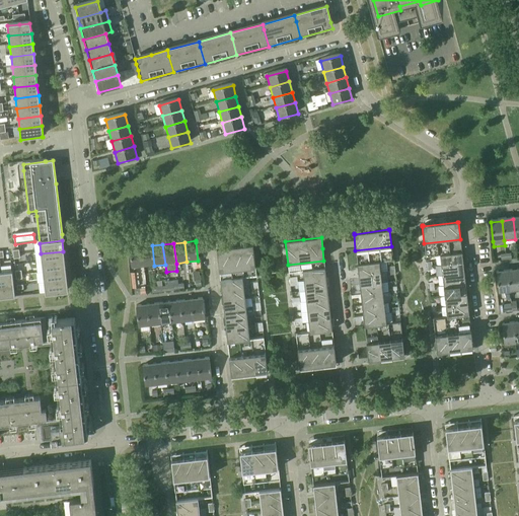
[(154,266),(152,245),(141,247),(143,267),(154,266)]
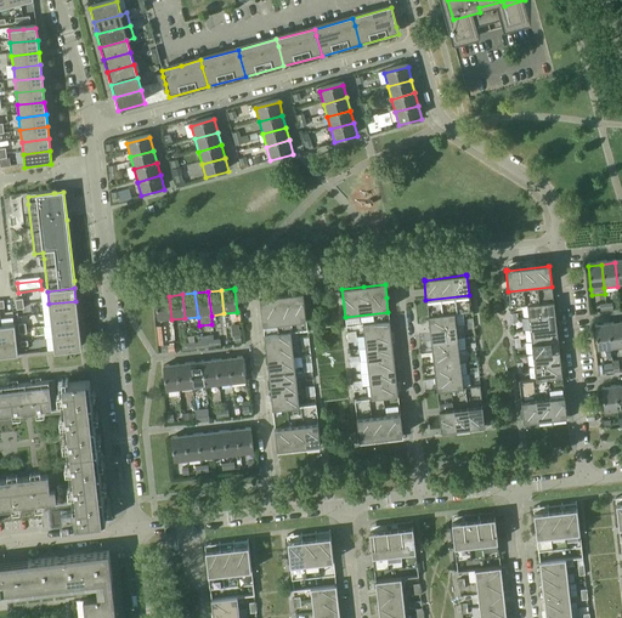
[(266,298),(259,299),(261,312),(263,327),(277,324),(292,323),(306,322),(305,315),(304,307),(303,294),(301,294),(295,294),(288,295),(287,295),(281,296),(273,296),(273,298),(267,298),(266,298)]
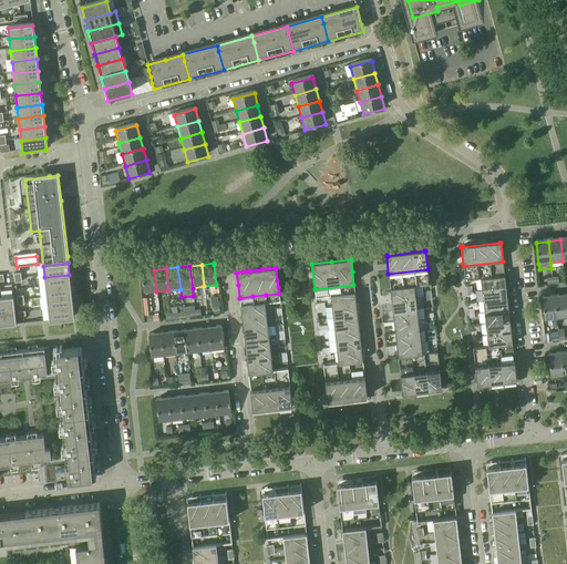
[(156,291),(154,270),(142,272),(144,294),(156,291)]
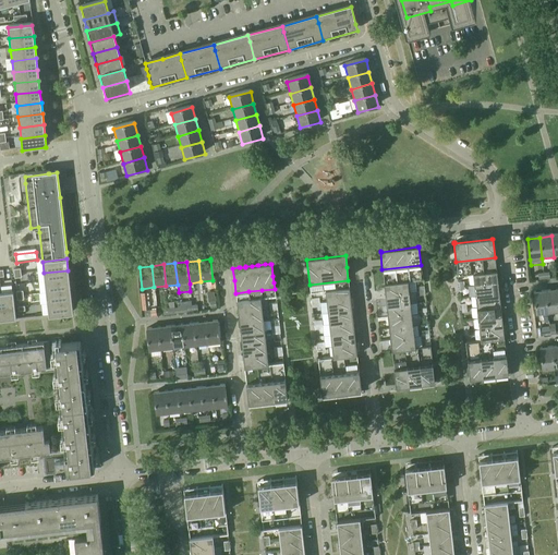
[(68,270),(44,273),(45,284),(70,281),(68,270)]
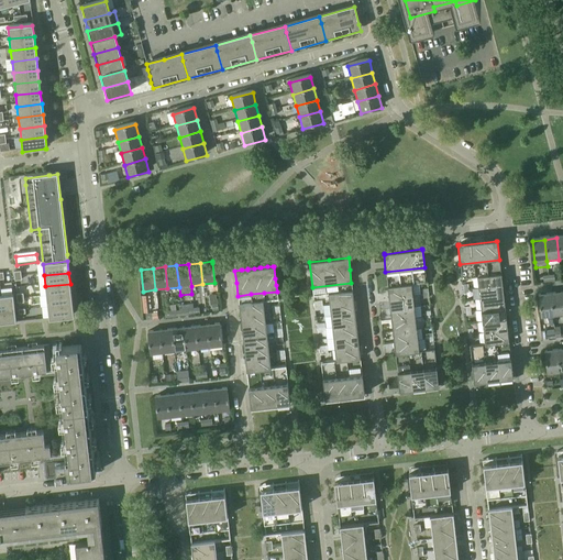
[(503,287),(501,276),(477,278),(478,291),(503,287)]
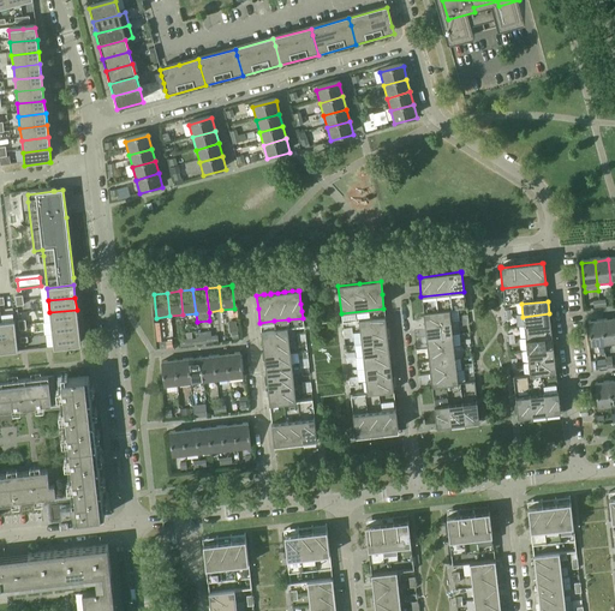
[(77,310),(49,312),(51,324),(78,322),(77,310)]
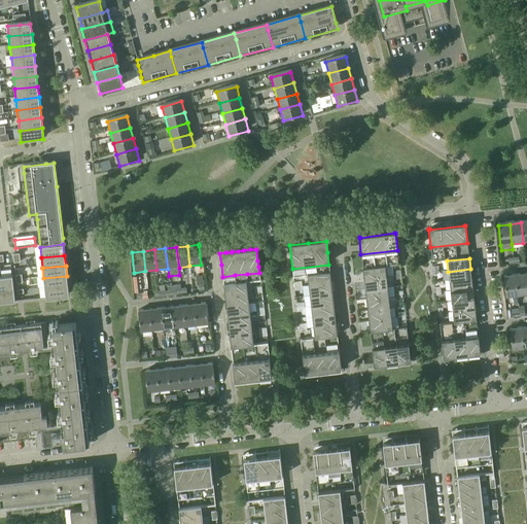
[(386,279),(385,269),(385,268),(362,270),(363,281),(386,279)]
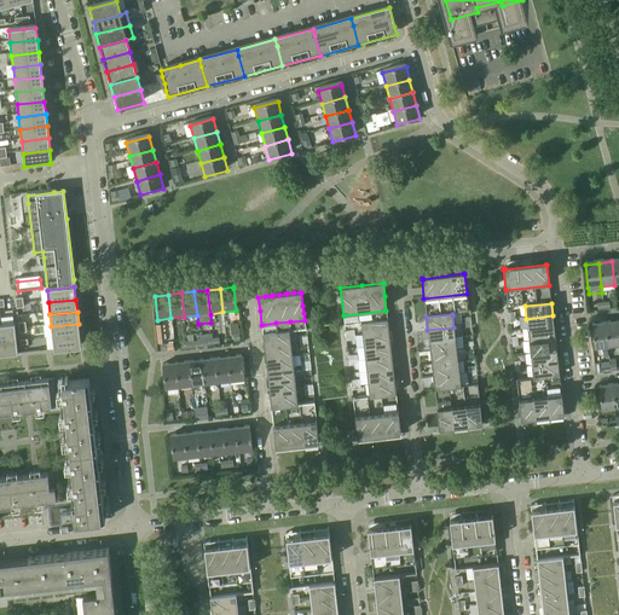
[(554,328),(553,315),(526,319),(527,331),(554,328)]
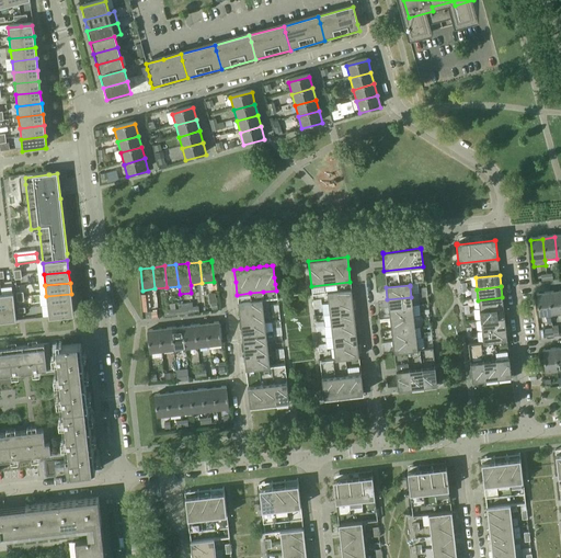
[(353,304),(352,298),(351,292),(327,295),(329,306),(353,304)]
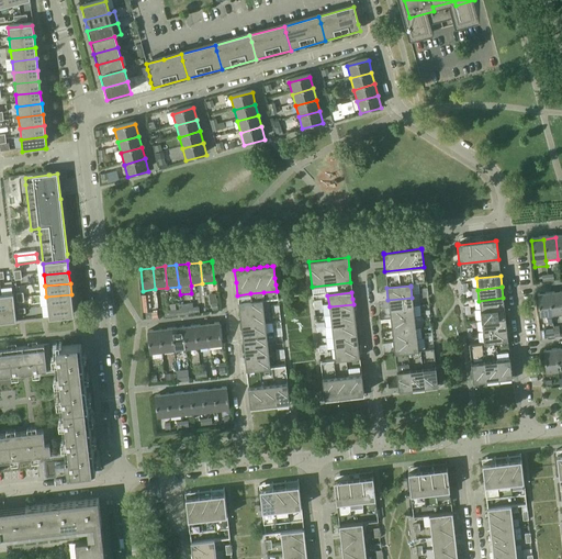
[(71,294),(46,297),(48,308),(72,305),(71,294)]
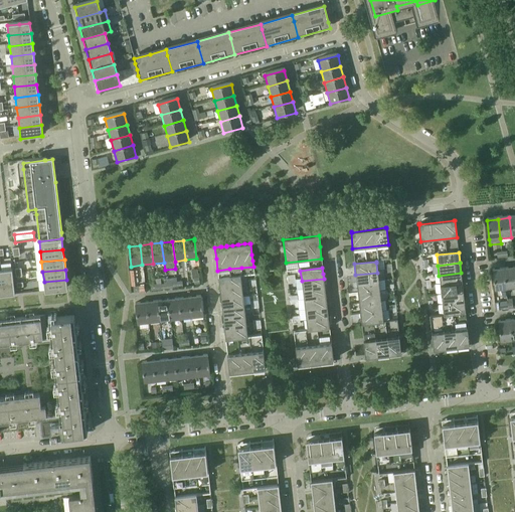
[(514,273),(514,270),(504,271),(506,290),(514,289),(514,273)]
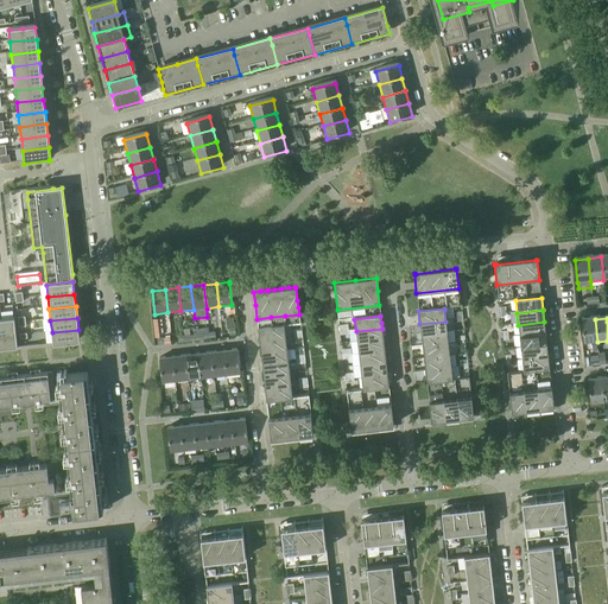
[(589,319),(581,320),(582,323),(584,343),(590,343),(593,351),(599,351),(597,342),(595,319),(589,319)]
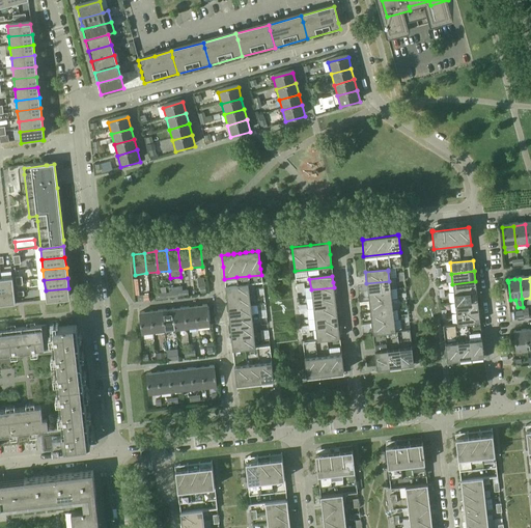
[(12,280),(1,281),(4,307),(16,306),(14,296),(12,280)]
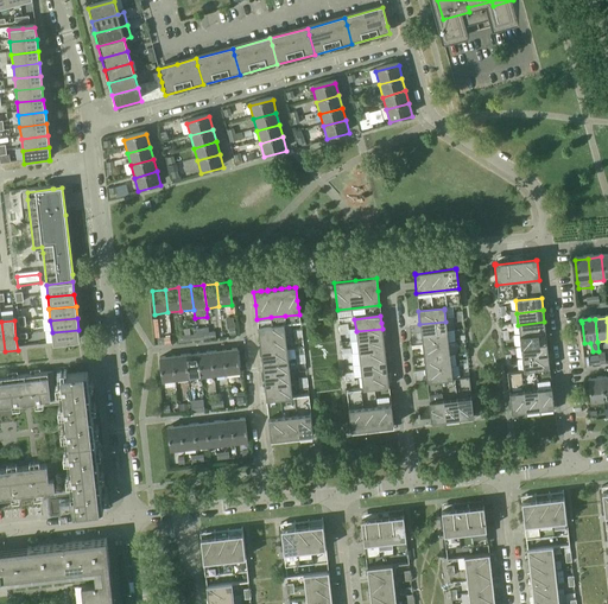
[(447,334),(445,322),(419,324),(422,336),(447,334)]
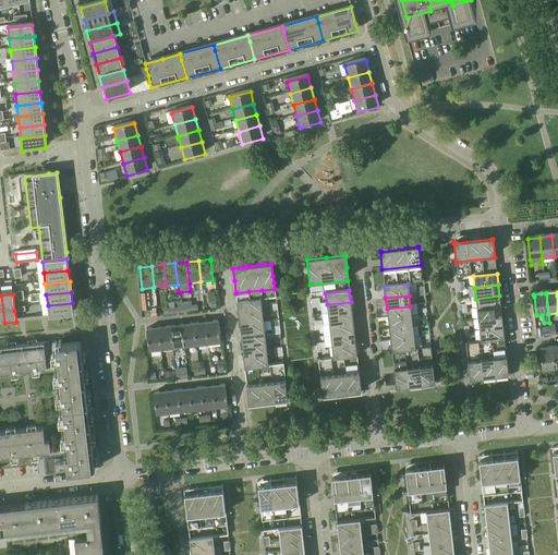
[(500,308),(499,296),(475,299),(476,310),(500,308)]
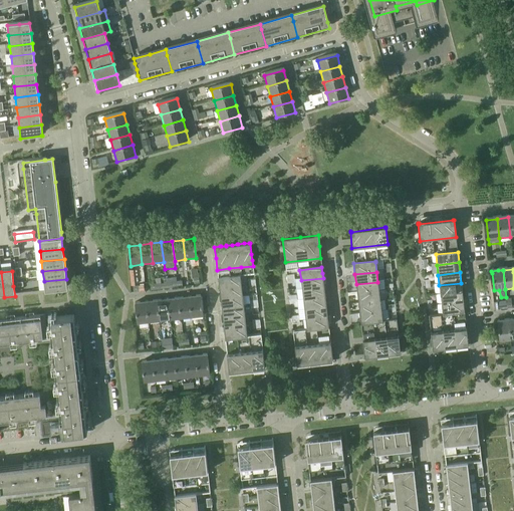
[(241,287),(240,277),(240,276),(218,279),(219,289),(241,287)]
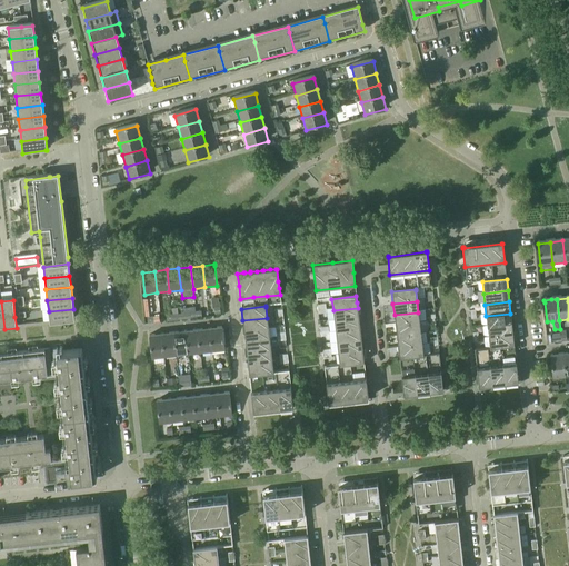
[(359,319),(358,314),(358,308),(333,310),(335,321),(359,319)]
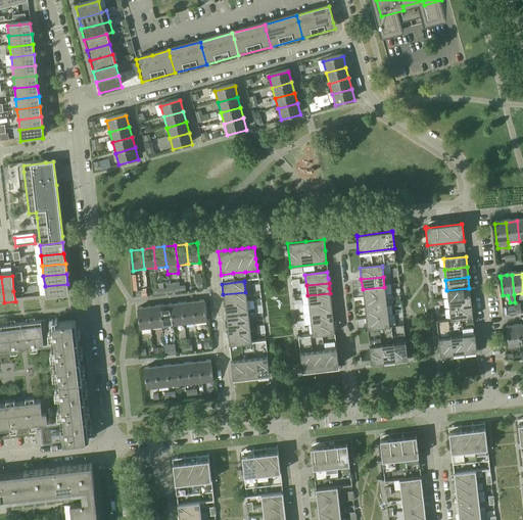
[(67,284),(45,286),(46,297),(67,295),(68,295),(67,284)]
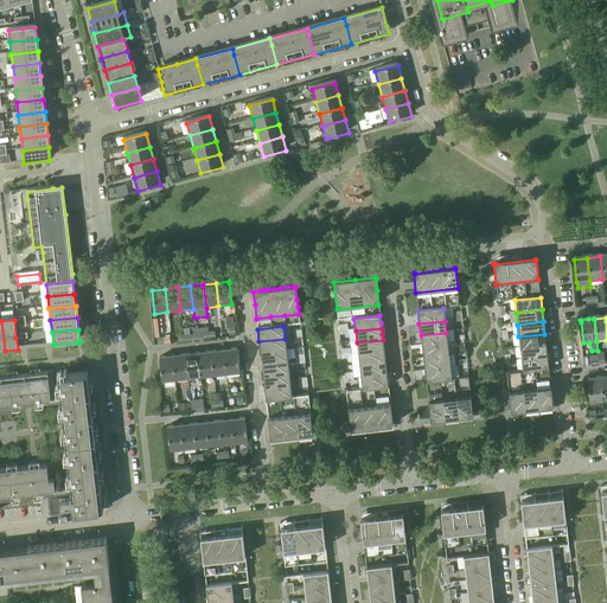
[(447,345),(446,333),(421,335),(422,347),(447,345)]
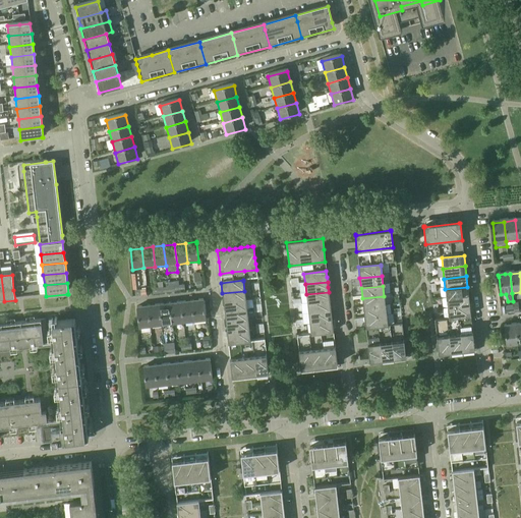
[(468,297),(467,287),(445,289),(447,299),(468,297)]
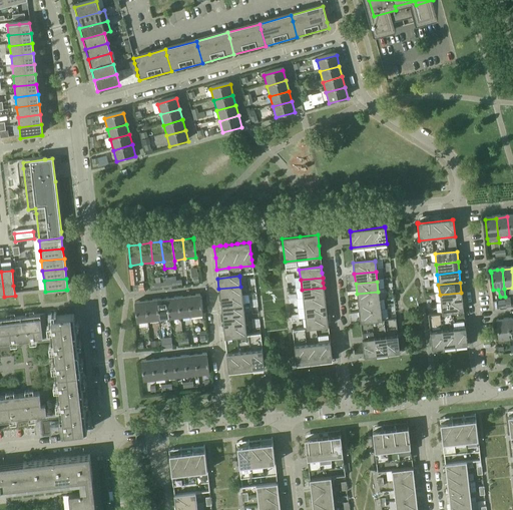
[(242,297),(240,287),(218,289),(220,300),(242,297)]
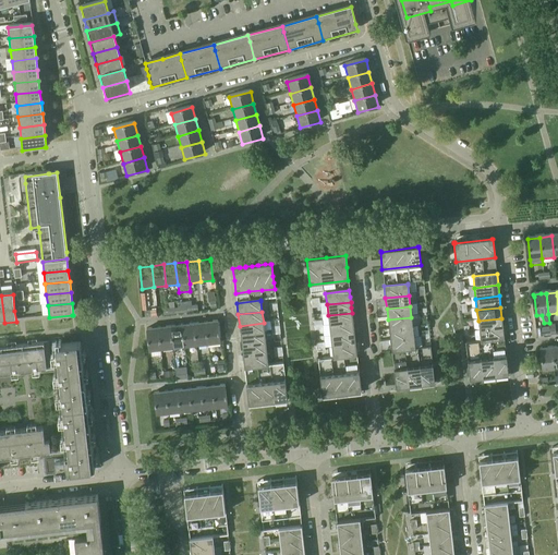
[(353,324),(352,320),(352,313),(328,315),(329,327),(353,324)]
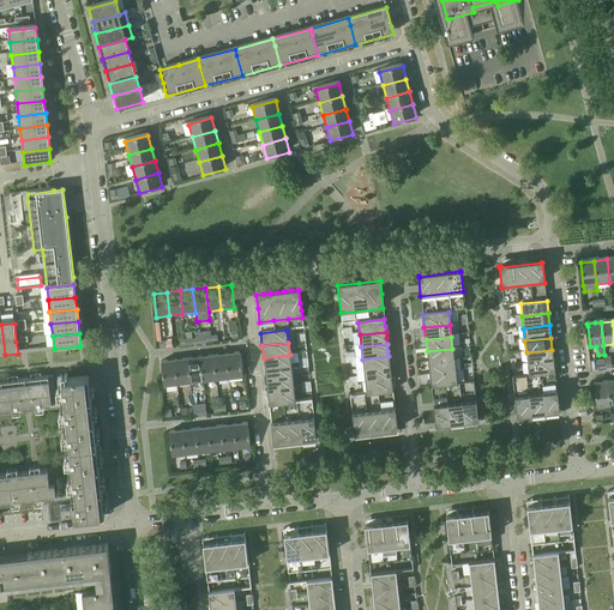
[(455,361),(452,349),(427,351),(428,363),(455,361)]
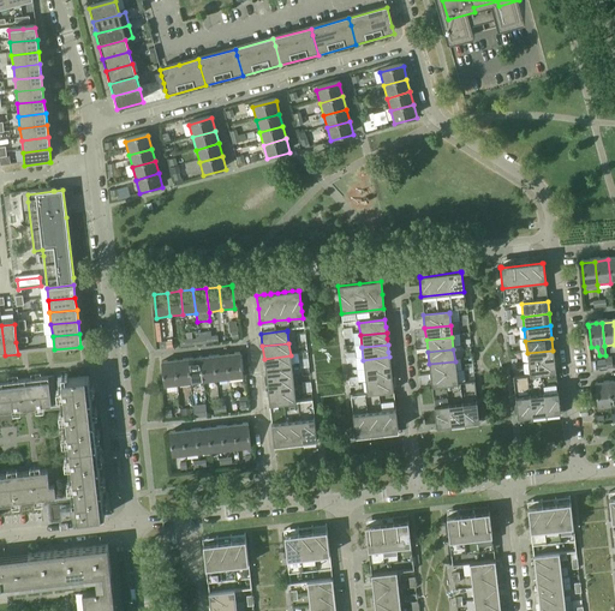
[(554,363),(553,351),(527,353),(529,365),(554,363)]
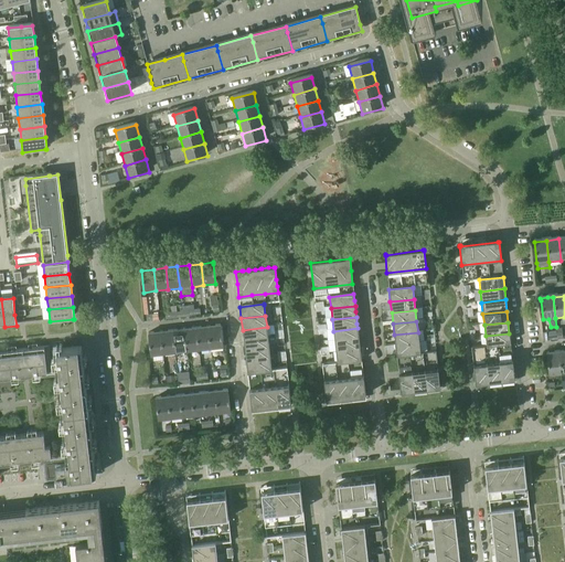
[(223,349),(221,328),(221,327),(208,328),(211,350),(223,349)]
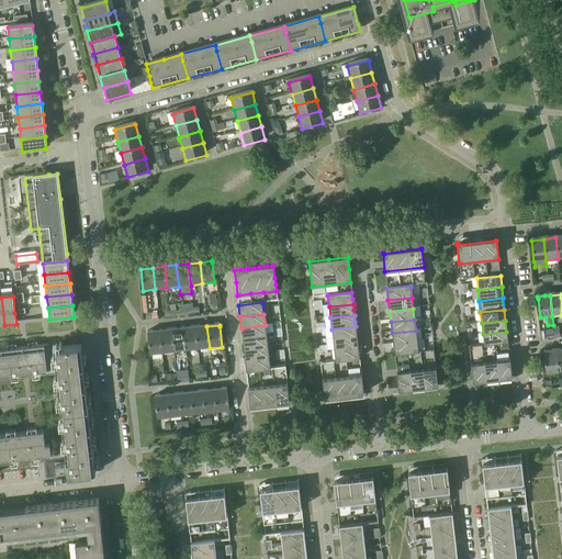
[(267,336),(266,325),(242,328),(243,339),(267,336)]
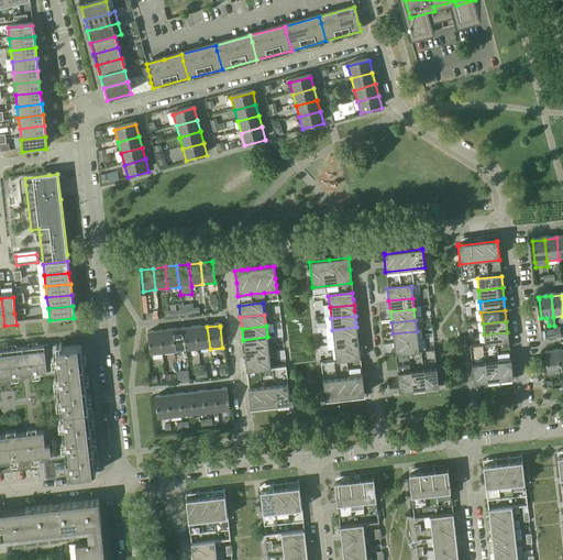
[(210,349),(207,327),(196,328),(198,350),(210,349)]
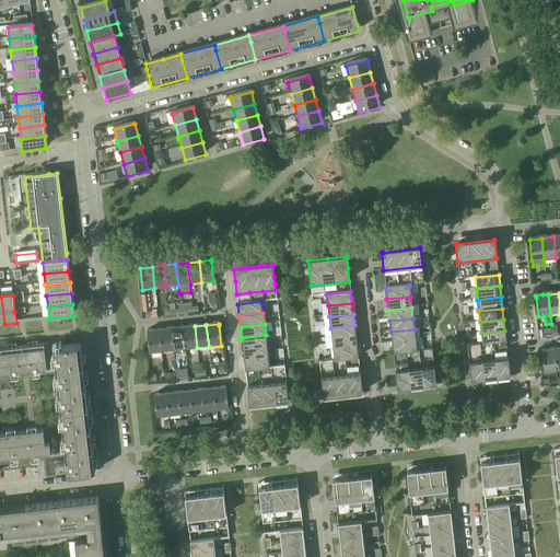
[(356,336),(356,332),(354,325),(330,328),(331,339),(356,336)]
